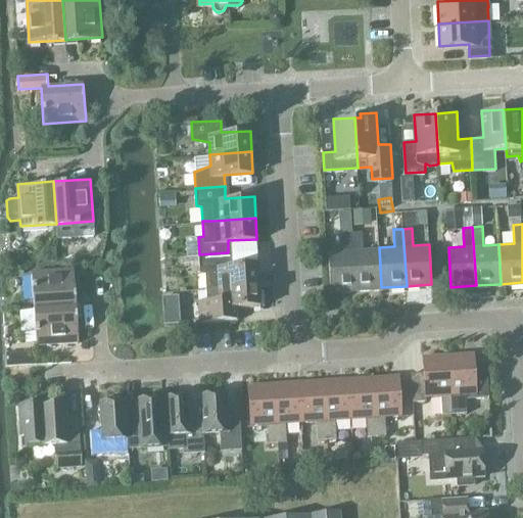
[(344,249),(328,250),(331,290),(357,289),(352,230),(343,231),(344,249)]
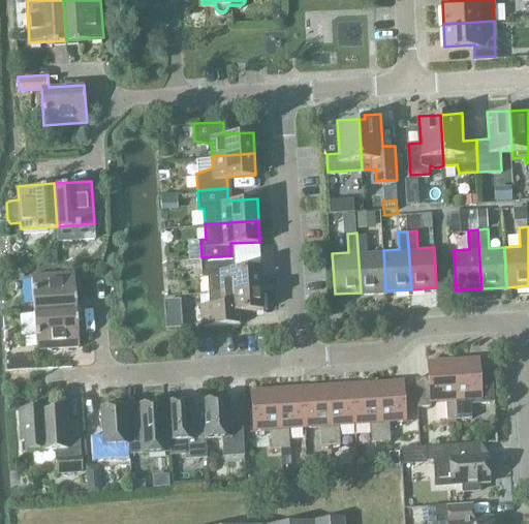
[(366,233),(356,233),(361,293),(385,290),(383,250),(368,251),(366,233)]
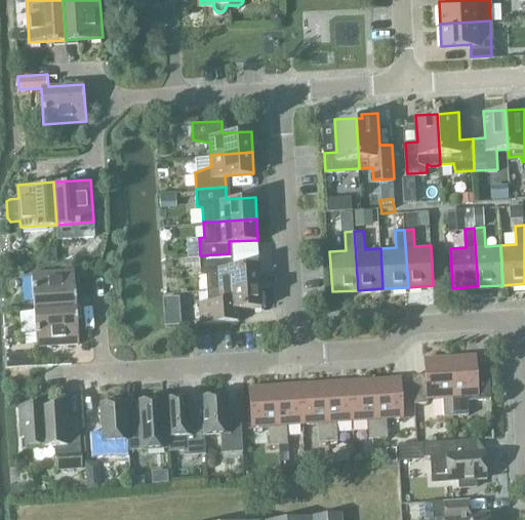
[(229,253),(200,255),(201,272),(206,273),(207,288),(218,287),(260,285),(259,264),(230,266),(229,253)]
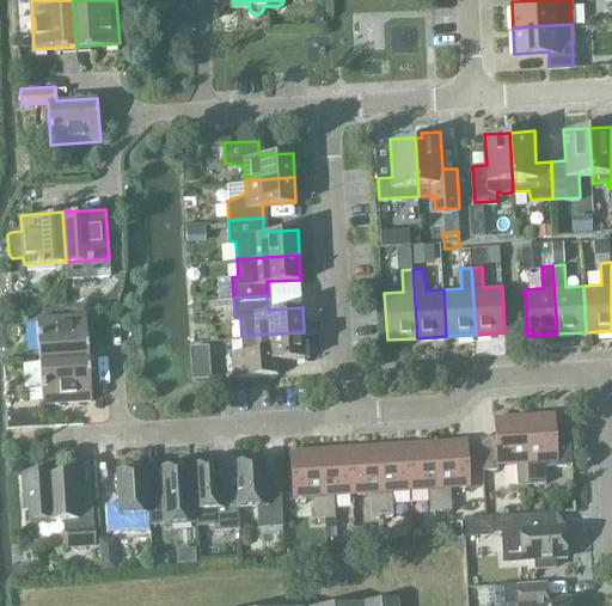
[(41,359),(90,355),(86,312),(37,316),(41,359)]
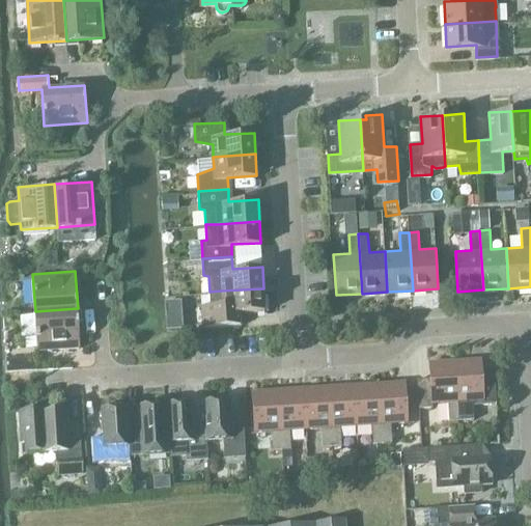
[(211,306),(205,306),(206,325),(235,324),(235,311),(264,309),(263,288),(221,291),(210,292),(211,306)]
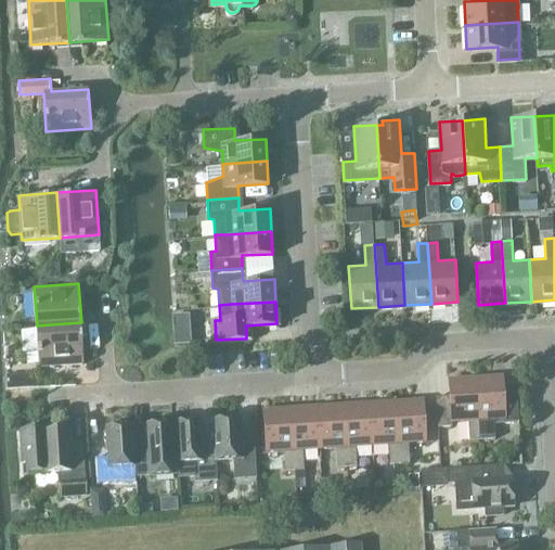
[(39,365),(84,361),(81,322),(37,325),(39,365)]
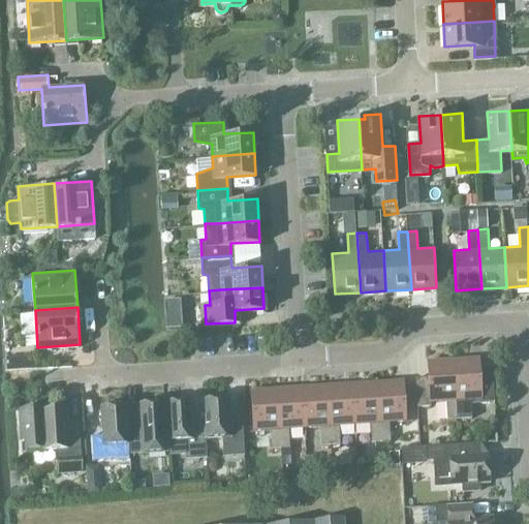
[(454,358),(457,417),(472,415),(471,397),(480,396),(480,400),(495,400),(493,371),(480,372),(479,356),(454,358)]
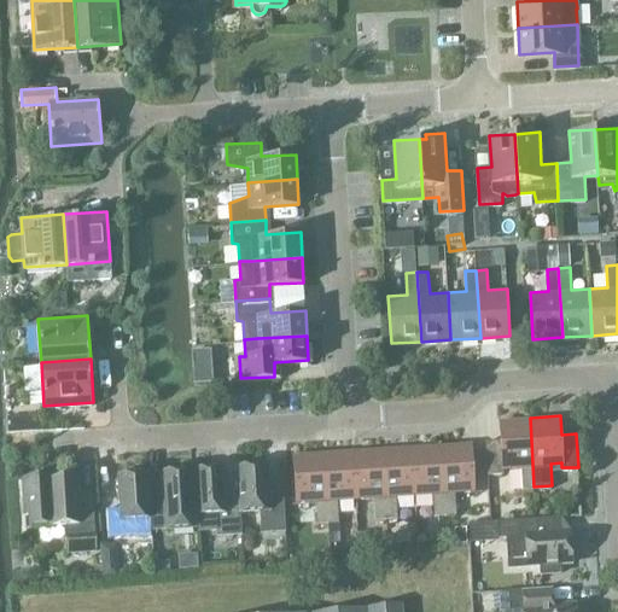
[(523,487),(534,487),(530,418),(500,419),(501,438),(485,438),(488,472),(503,471),(503,466),(522,465),(523,487)]
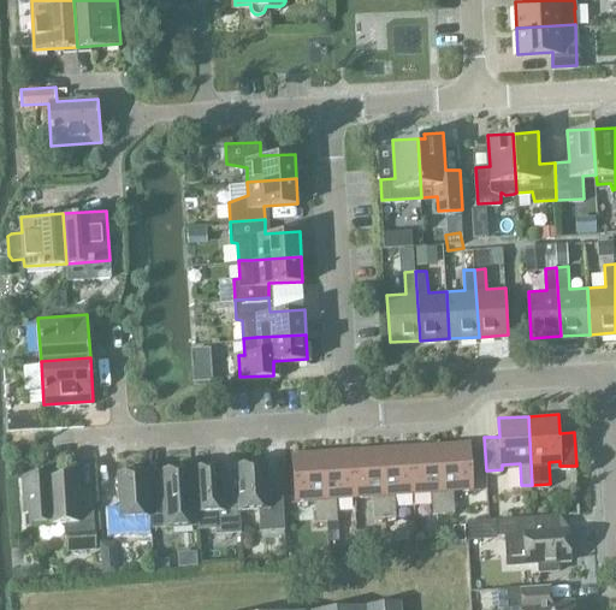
[(439,443),(444,511),(455,510),(454,489),(473,487),(469,440),(439,443)]
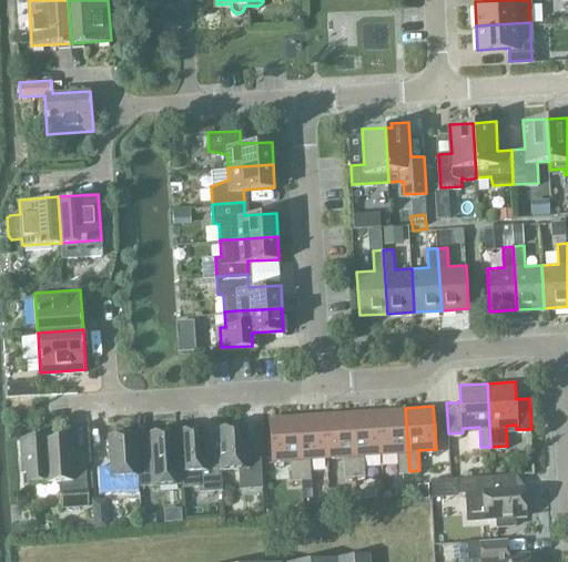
[(399,471),(409,471),(405,408),(378,409),(382,452),(398,451),(399,471)]
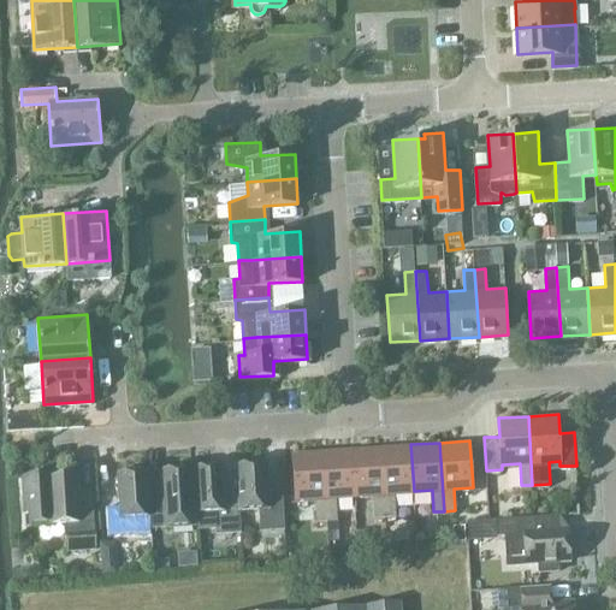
[(395,492),(414,491),(410,444),(381,446),(385,515),(397,514),(395,492)]
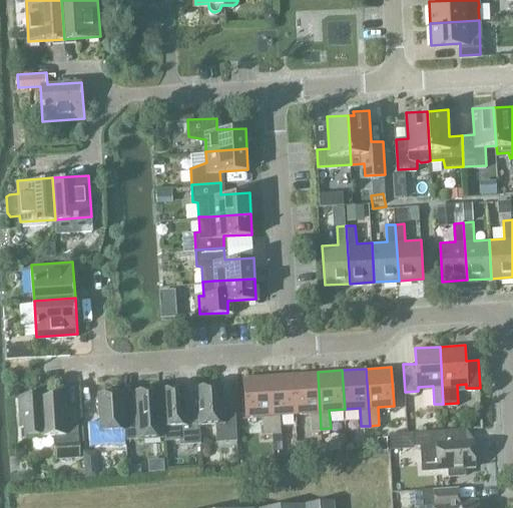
[(312,429),(321,429),(318,372),(293,373),(296,412),(311,411),(312,429)]
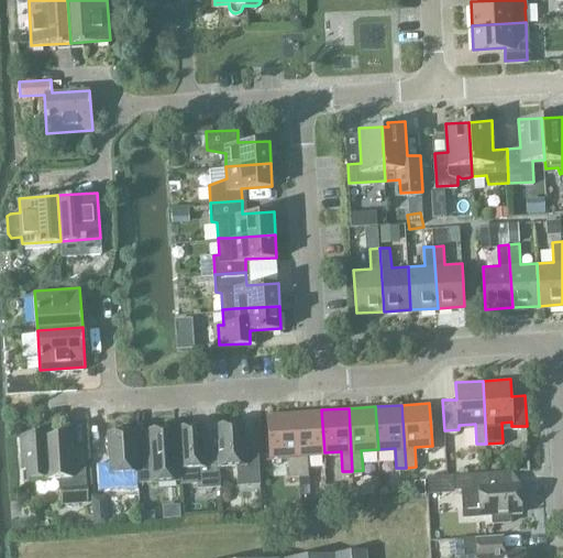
[(308,453),(324,452),(321,409),(295,412),(299,474),(309,473),(308,453)]
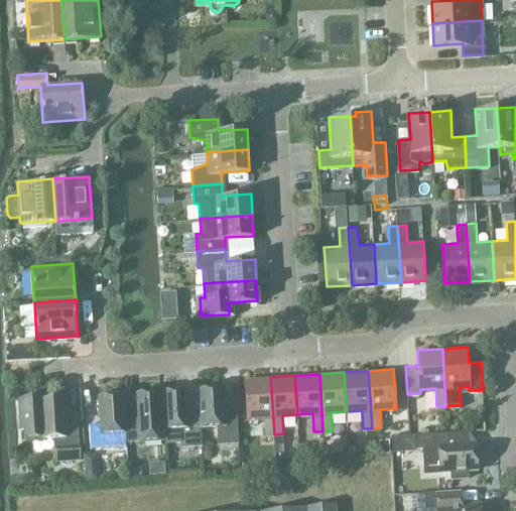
[(265,435),(274,434),(270,377),(245,378),(248,417),(263,416),(265,435)]
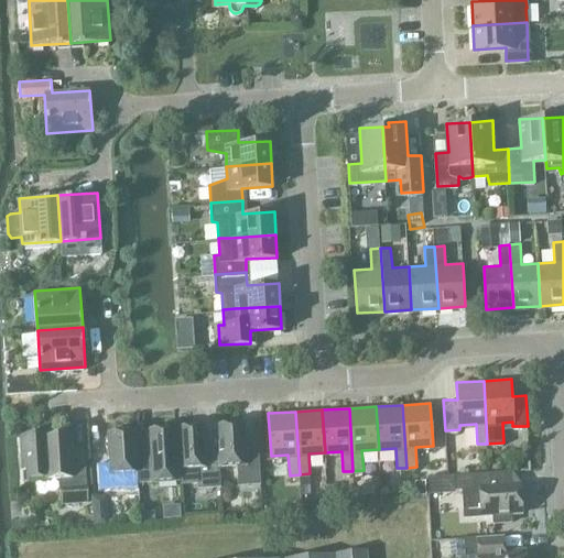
[(79,422),(82,444),(91,442),(90,422),(79,422)]
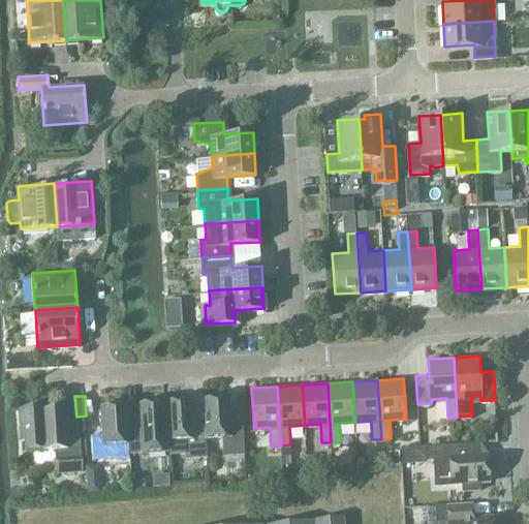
[(206,426),(206,436),(222,435),(224,454),(245,453),(243,424),(230,424),(228,396),(204,397),(206,426)]
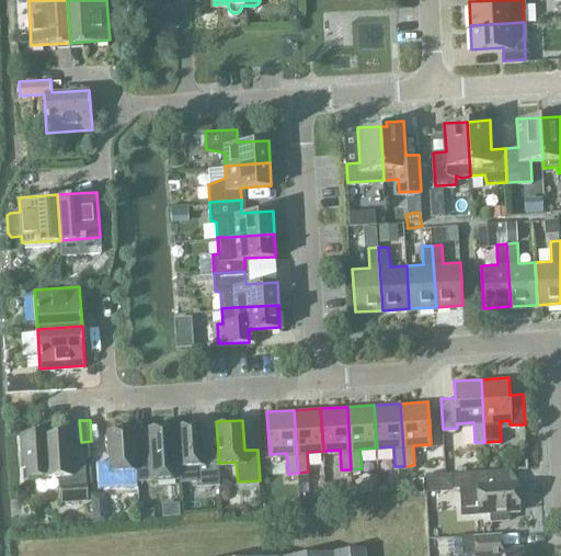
[(218,463),(218,452),(205,453),(203,422),(175,424),(178,465),(196,464),(197,484),(220,483),(218,463)]
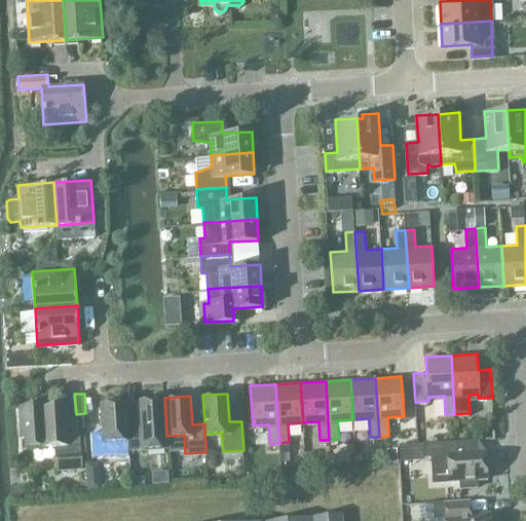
[(140,425),(127,426),(128,439),(129,448),(142,447),(167,445),(166,436),(164,398),(139,399),(140,425)]
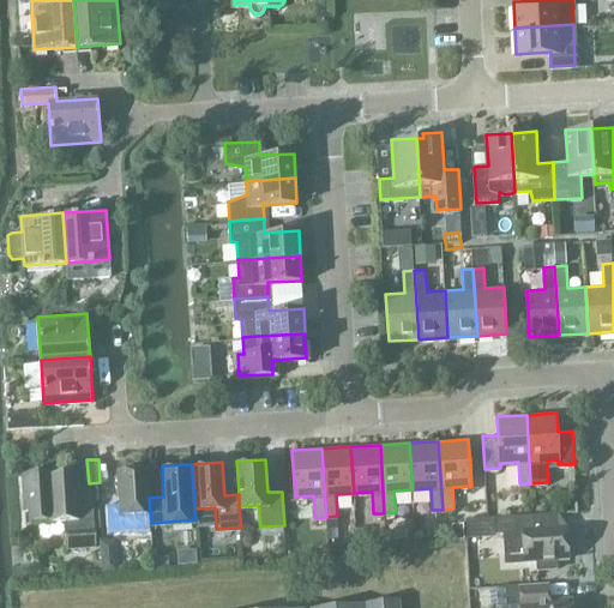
[(133,530),(132,513),(150,512),(149,492),(148,467),(118,469),(120,503),(106,503),(108,531),(133,530)]
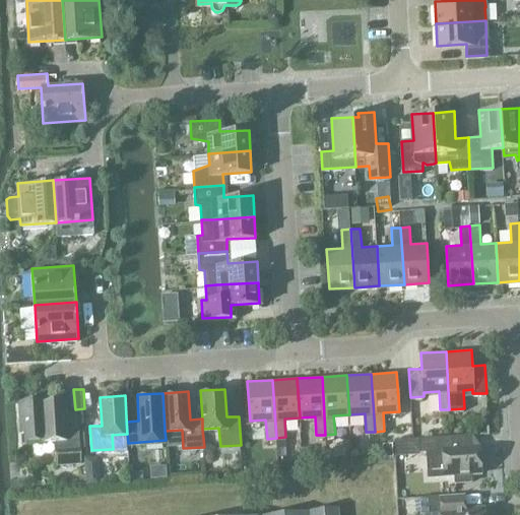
[(20,442),(42,440),(55,440),(56,462),(81,460),(79,429),(67,429),(66,399),(41,401),(41,397),(18,398),(20,442)]
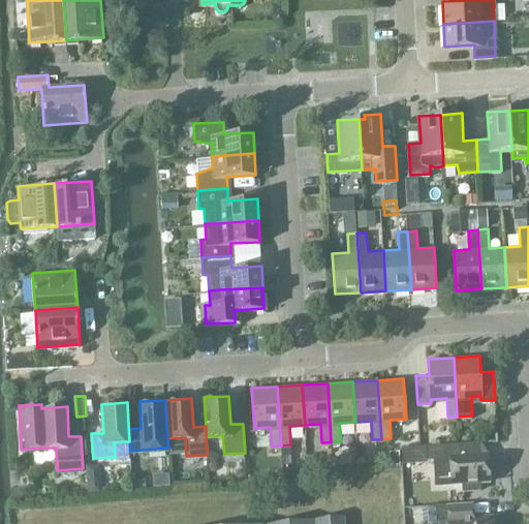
[(481,440),(426,443),(427,458),(436,458),(437,483),(464,481),(464,489),(479,488),(479,480),(490,479),(489,454),(483,455),(481,440)]
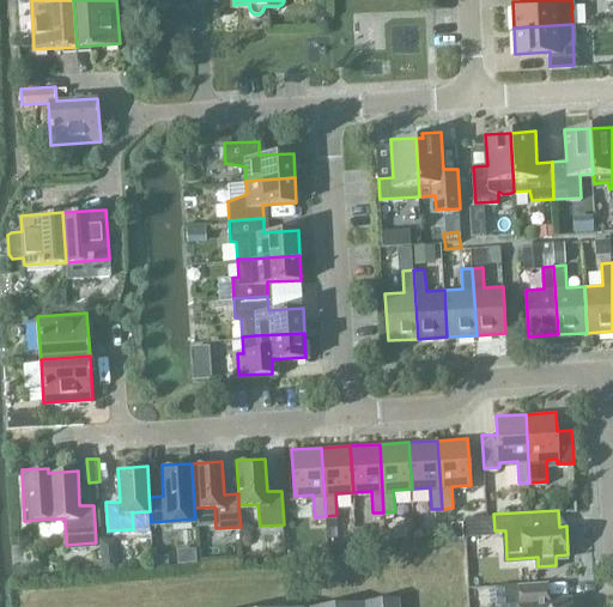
[(570,606),(570,596),(532,599),(532,582),(496,584),(497,602),(520,601),(520,606),(570,606)]
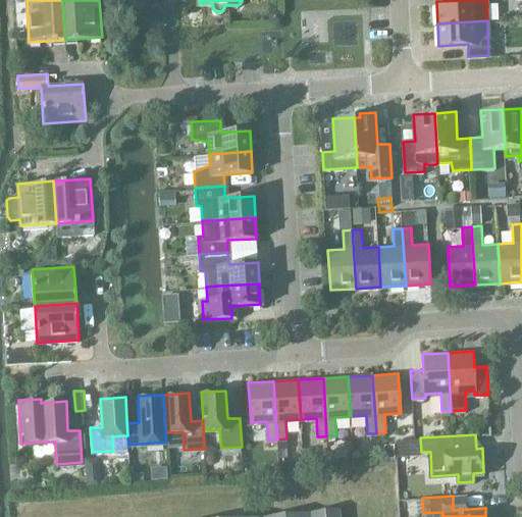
[(338,516),(338,508),(326,509),(326,505),(321,506),(321,510),(288,513),(286,509),(280,509),(280,514),(259,516),(256,516),(338,516)]
